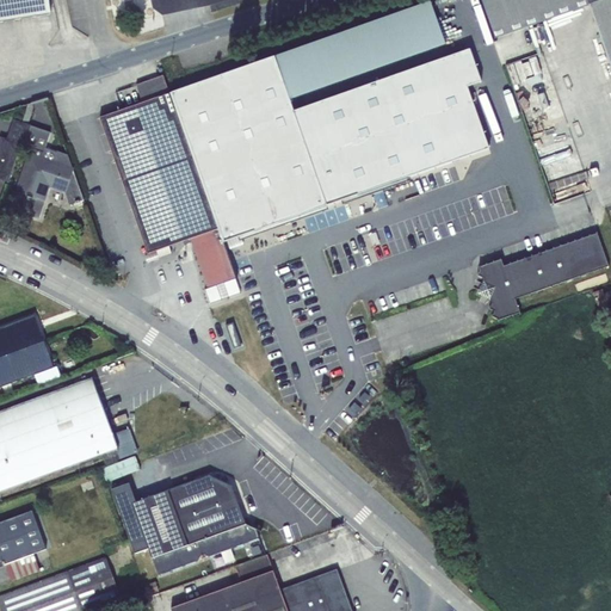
[(0,0),(0,22),(50,14),(48,0),(0,0)]
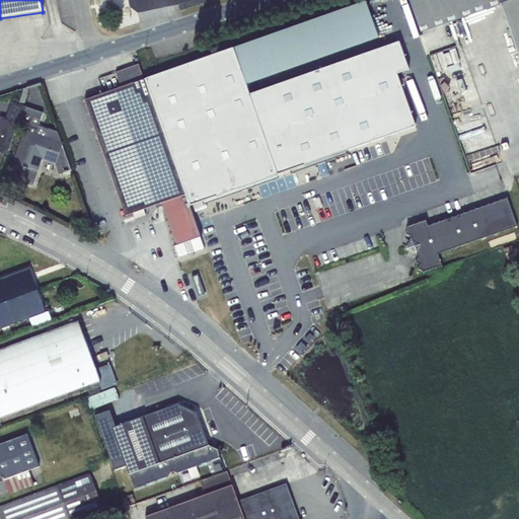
[(499,0),(410,0),(421,32),(501,4),(499,0)]
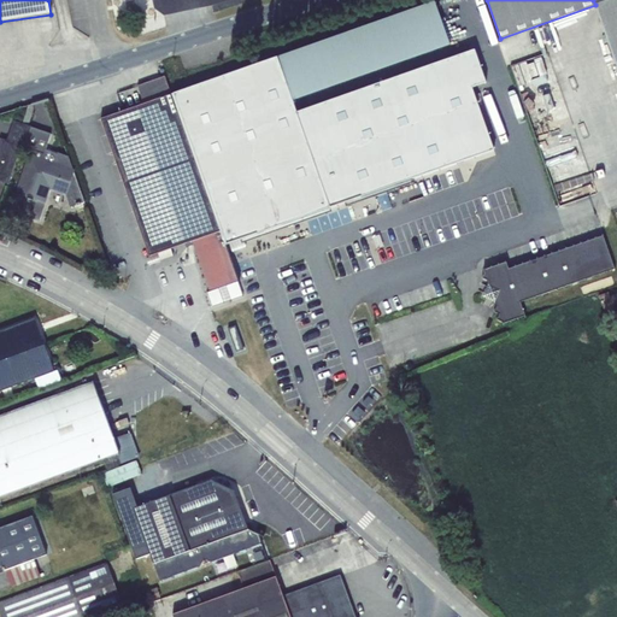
[(616,0),(606,0),(595,5),(616,68),(616,0)]
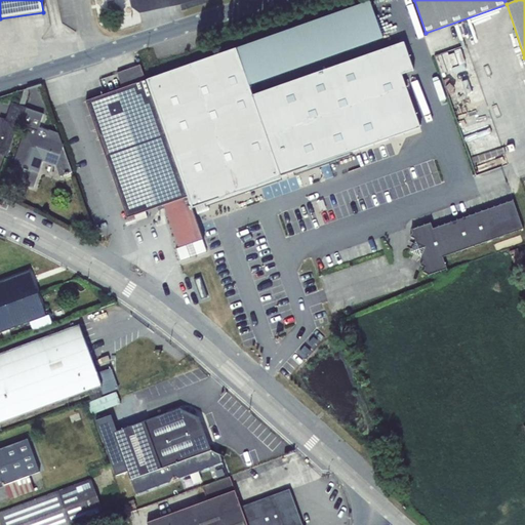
[(193,210),(280,179),(248,88),(388,40),(371,2),(236,48),(146,80),(193,210)]
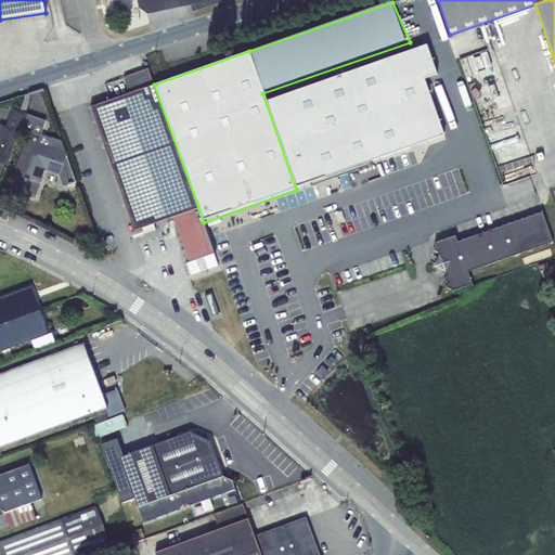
[(268,103),(296,190),(446,140),(425,81),(440,77),(429,47),(268,103)]
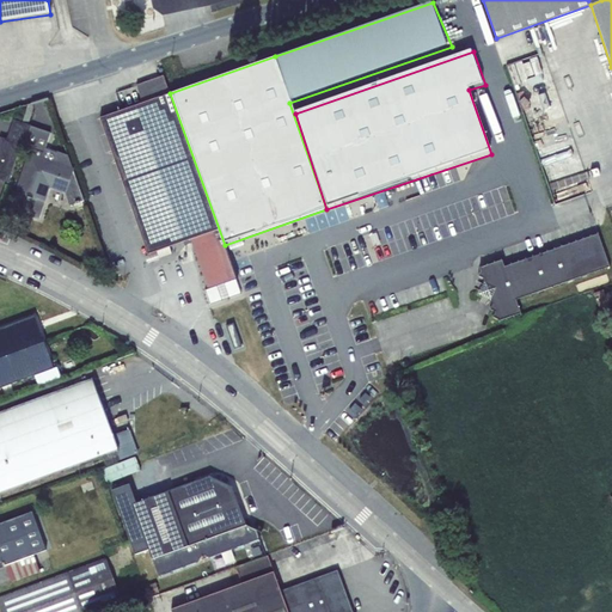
[(144,103),(170,93),(163,75),(138,85),(144,103)]
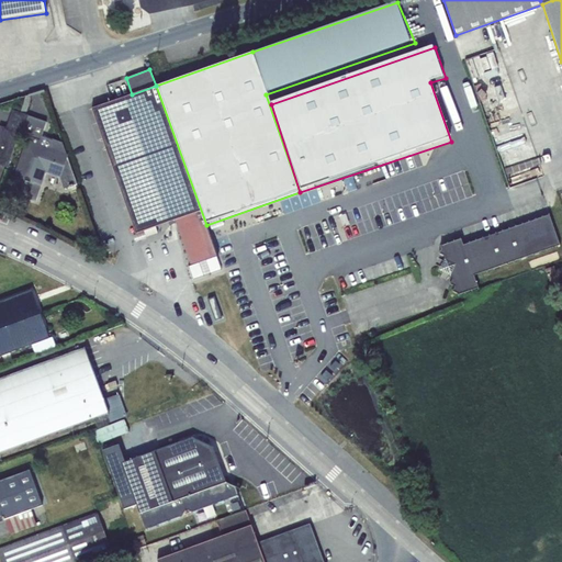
[(121,82),(110,85),(113,98),(123,94),(121,82)]
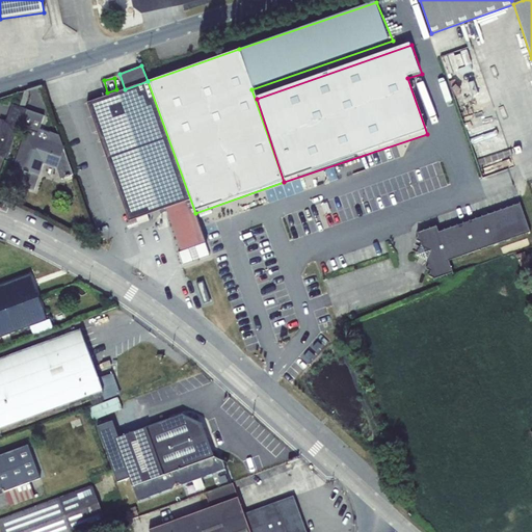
[(190,198),(148,81),(125,89),(87,103),(129,220),(166,208),(190,198)]
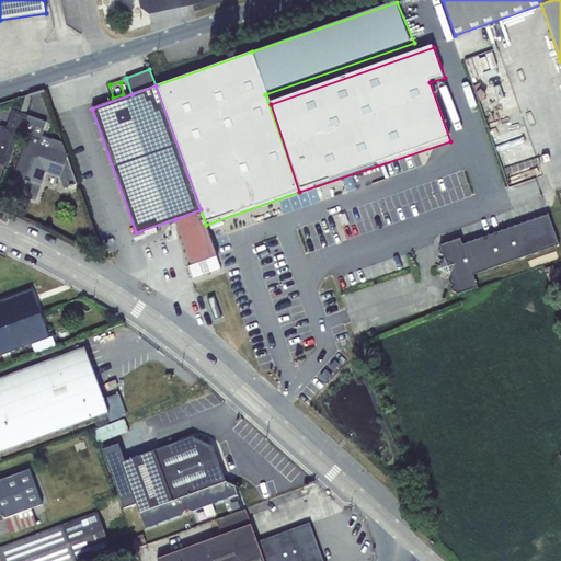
[(31,95),(26,96),(21,112),(26,114),(31,101),(31,95)]
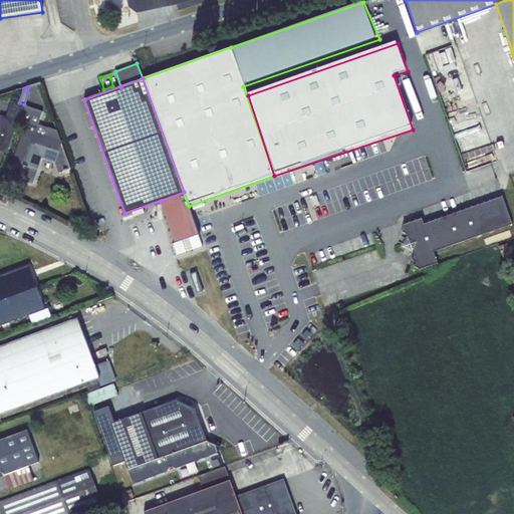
[(20,123),(26,105),(24,104),(19,102),(11,100),(6,116),(0,114),(0,150),(7,153),(17,122),(20,123)]
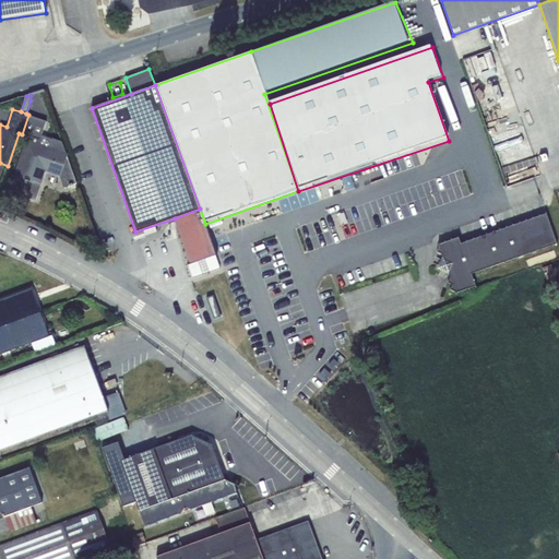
[(31,141),(66,153),(61,141),(52,139),(52,140),(42,135),(46,121),(28,115),(22,134),(32,138),(31,141)]
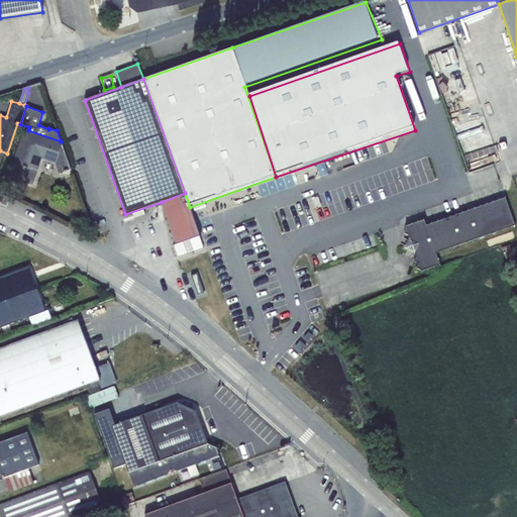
[(8,177),(33,186),(42,159),(56,163),(62,144),(63,142),(61,141),(28,130),(24,129),(8,177)]
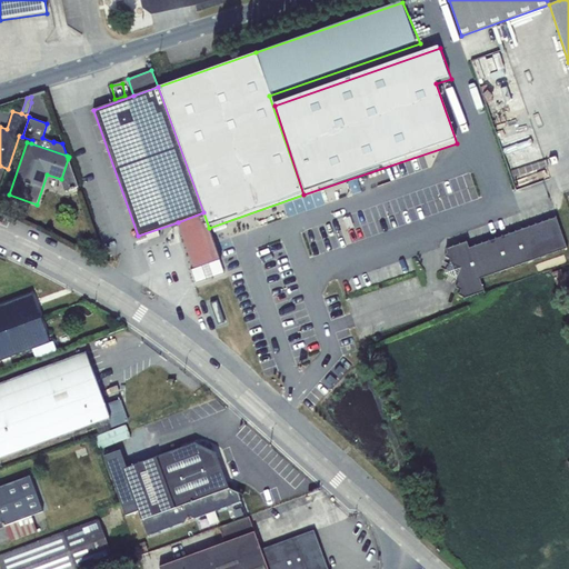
[(78,186),(68,159),(61,179),(65,191),(78,186)]
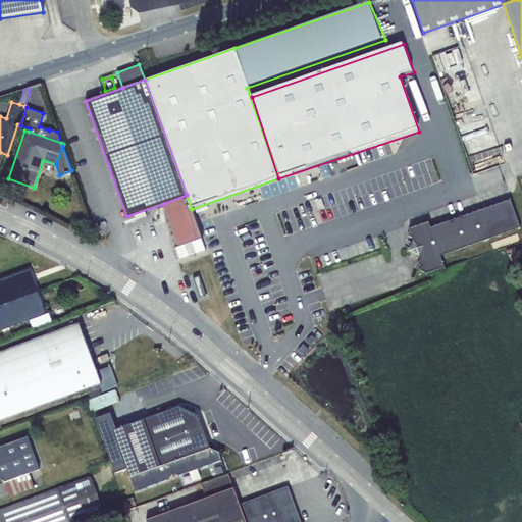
[(187,195),(163,204),(177,246),(202,238),(192,209),(187,195)]
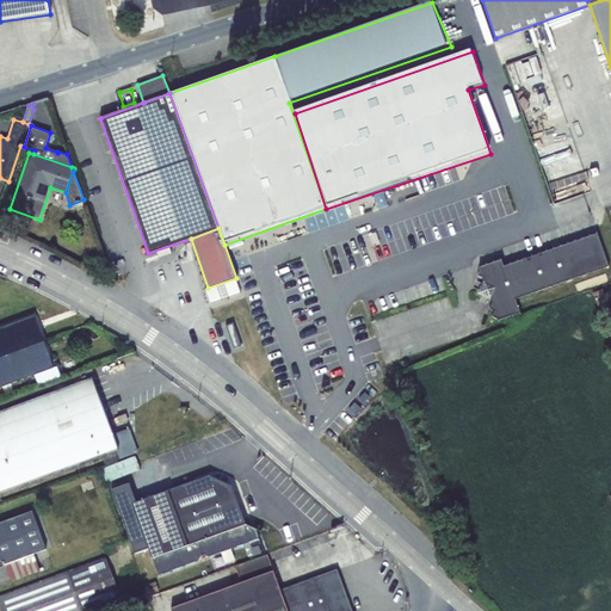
[(501,259),(480,267),(481,271),(479,276),(483,278),(485,282),(477,294),(491,298),(492,303),(489,309),(495,310),(493,316),(498,319),(498,320),(520,312),(516,300),(609,266),(597,233),(504,266),(501,259)]
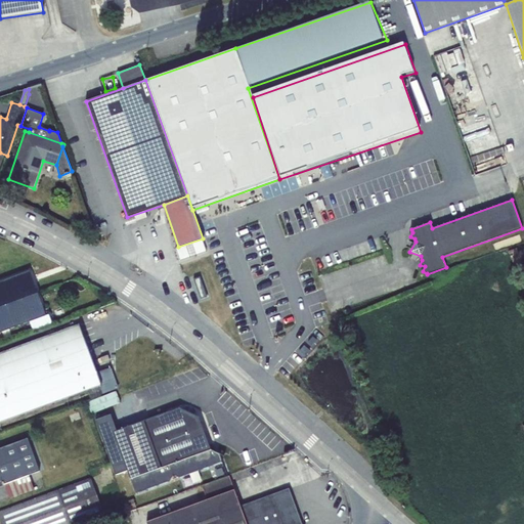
[(523,246),(510,252),(523,289),(523,246)]
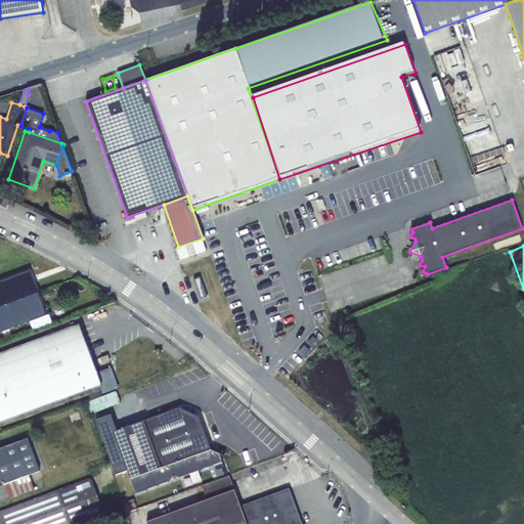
[(0,282),(0,330),(44,314),(29,272),(0,282)]
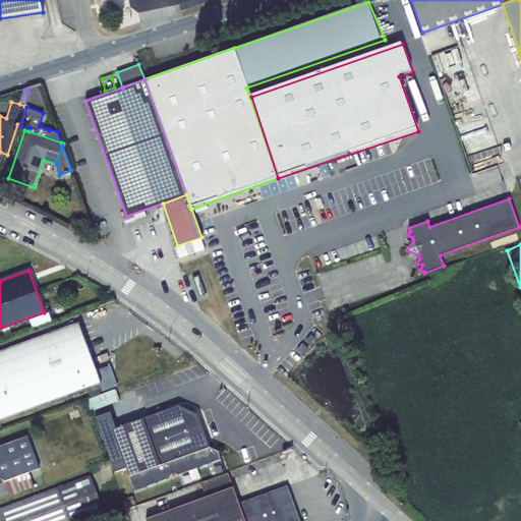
[(0,418),(100,382),(96,370),(78,324),(0,351),(0,418)]
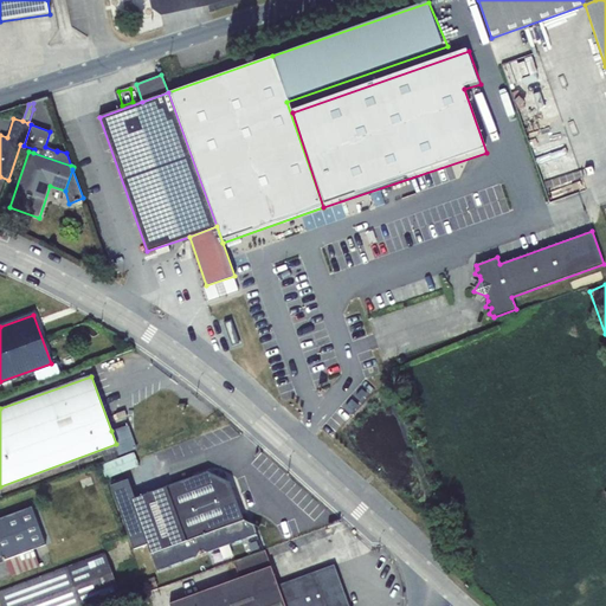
[(117,430),(111,431),(116,444),(121,455),(137,449),(128,425),(117,430)]
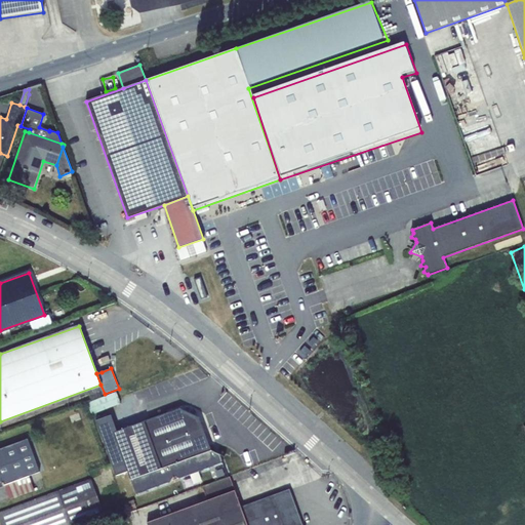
[(89,402),(94,413),(123,403),(119,391),(89,402)]
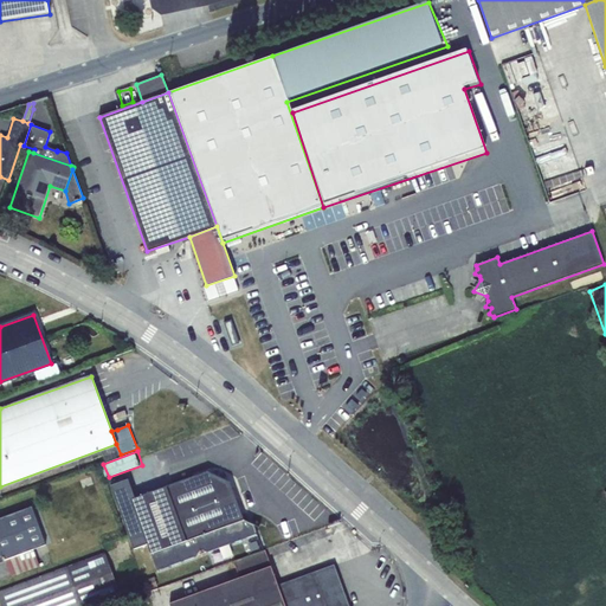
[(230,483),(207,471),(135,498),(131,500),(148,543),(152,554),(244,520),(230,483)]
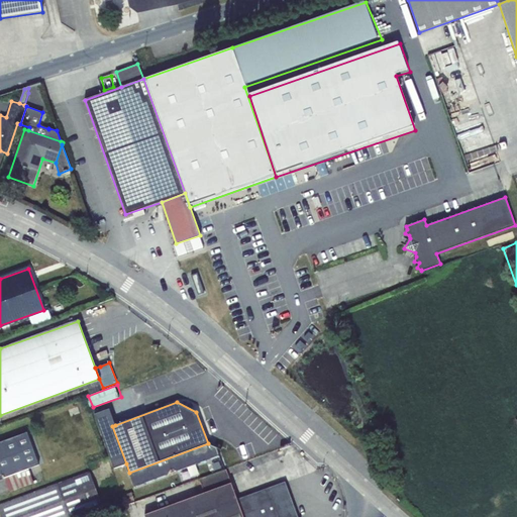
[(95,414),(114,469),(126,463),(112,426),(115,425),(109,409),(95,414)]
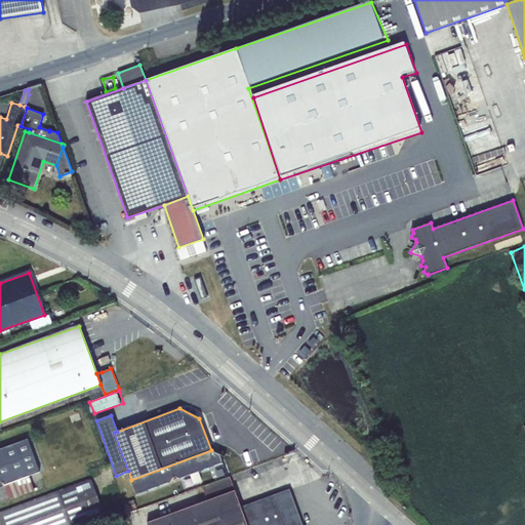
[(0,448),(0,486),(39,472),(27,439),(0,448)]
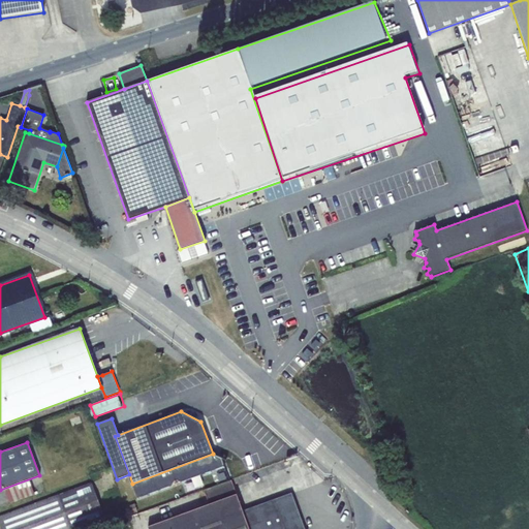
[(50,449),(41,452),(43,460),(52,458),(50,449)]
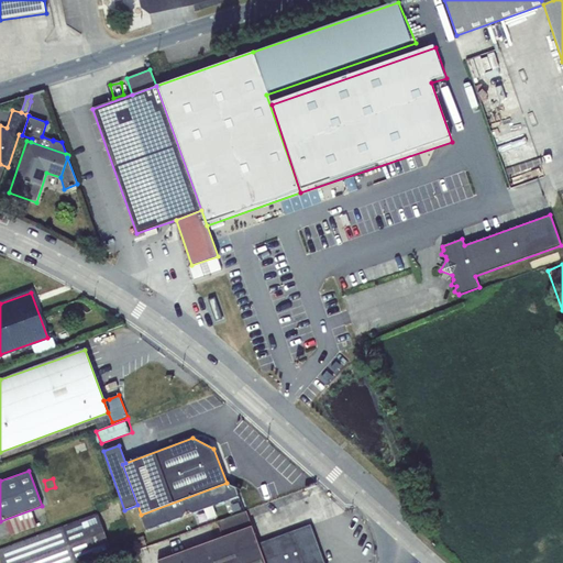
[(227,483),(141,515),(146,530),(183,516),(186,509),(194,512),(239,495),(236,488),(227,483)]
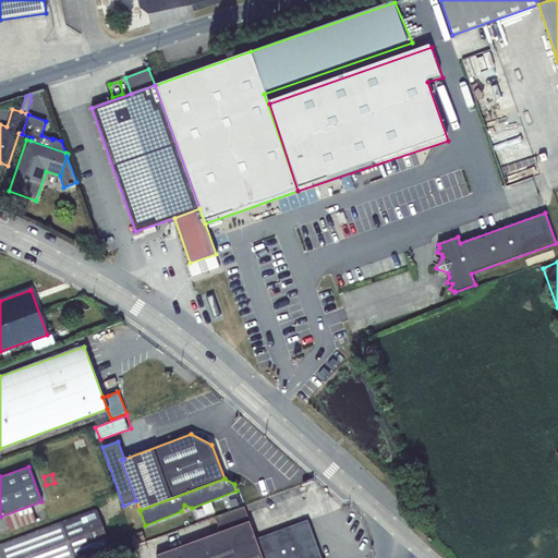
[(221,532),(250,522),(244,507),(216,517),(221,532)]
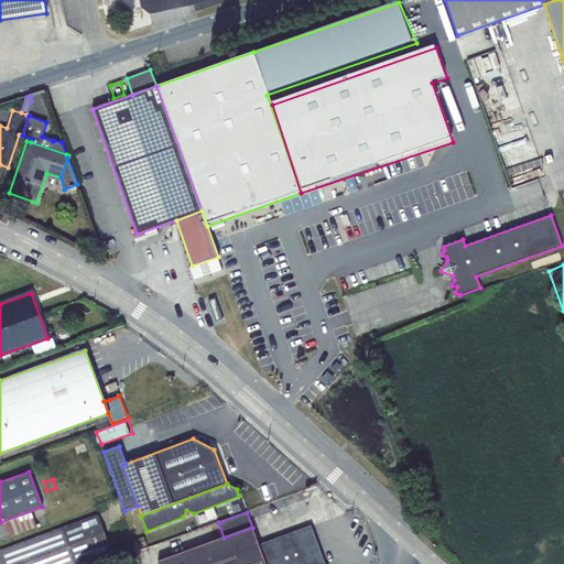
[(0,550),(0,559),(1,563),(76,563),(111,552),(97,516),(60,529),(50,532),(0,550)]
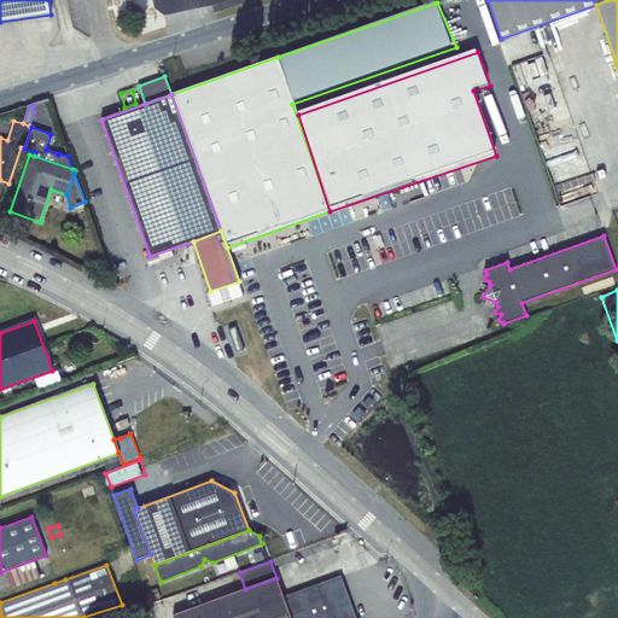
[(53,579),(54,583),(65,579),(62,571),(53,575),(54,579),(53,579)]
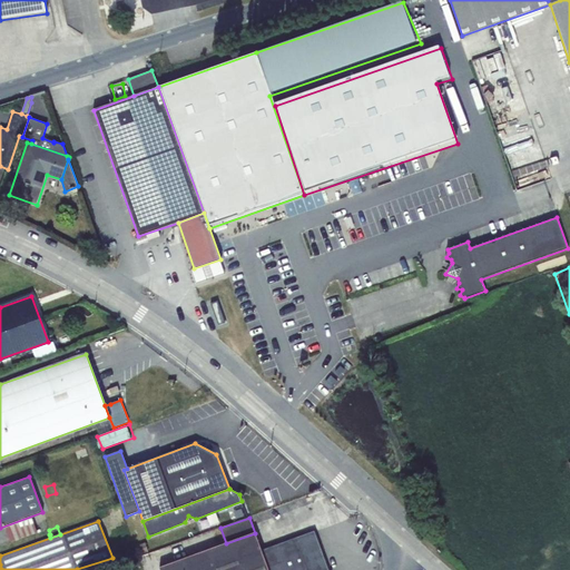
[(328,569),(314,531),(261,550),(255,533),(226,543),(207,550),(214,569),(328,569)]
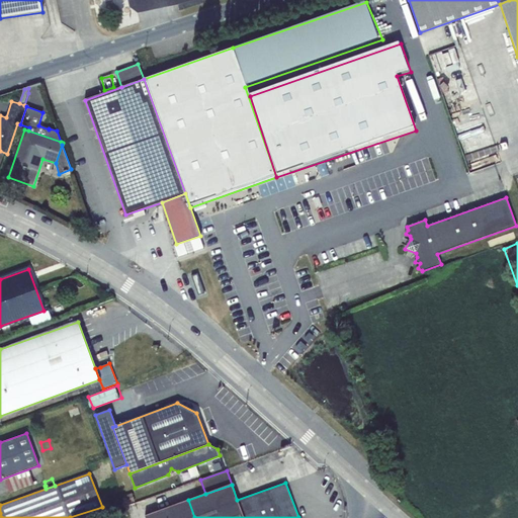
[(194,517),(188,500),(145,516),(146,517),(194,517)]
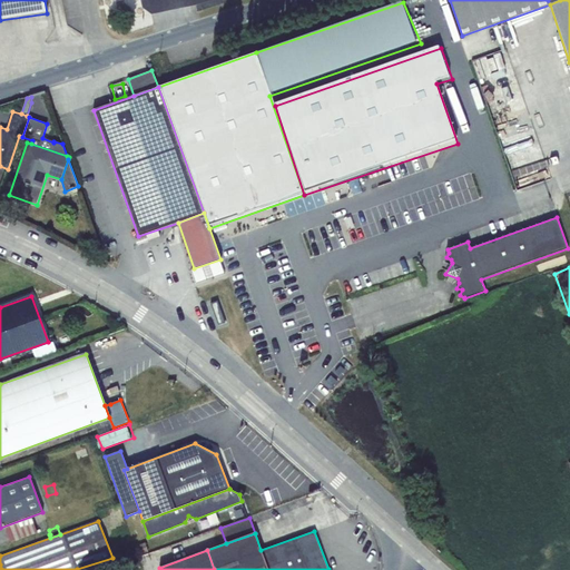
All buildings are outlined.
